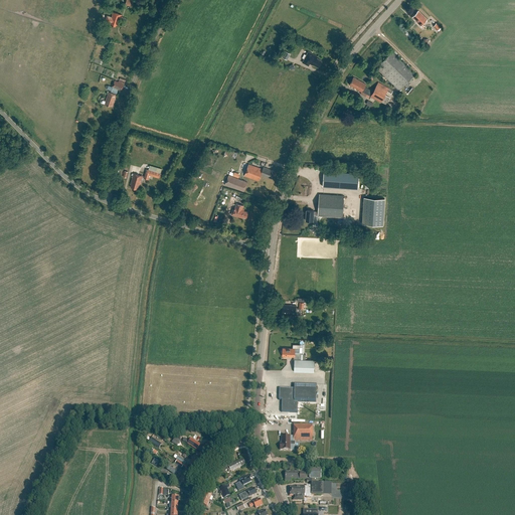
[(427,19),(418,10),(412,16),(415,19),(414,20),(416,22),(419,25),(417,26),(421,29),(424,26),(422,24),(427,19)]
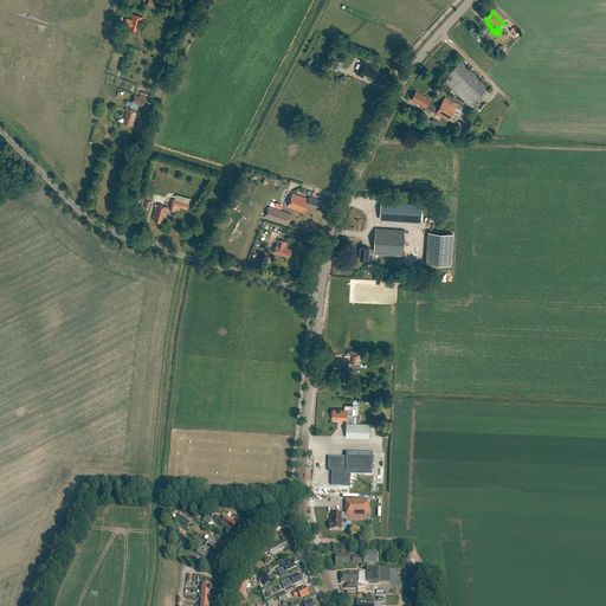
[(140,31),(143,17),(133,14),(131,18),(133,18),(133,20),(127,19),(124,25),(129,26),(129,30),(136,31),(136,30),(140,31)]
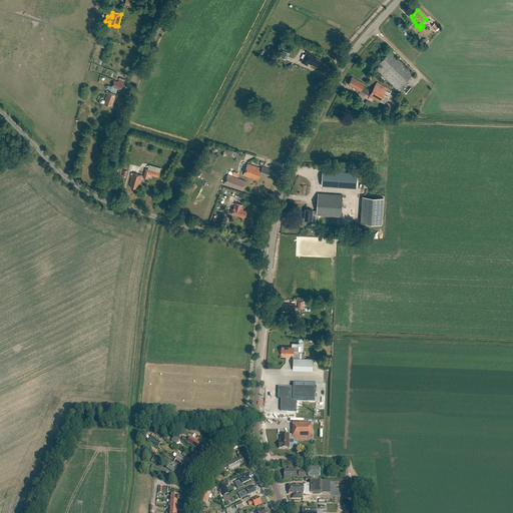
[(287,60),(290,54),(285,51),(282,57),(287,60)]
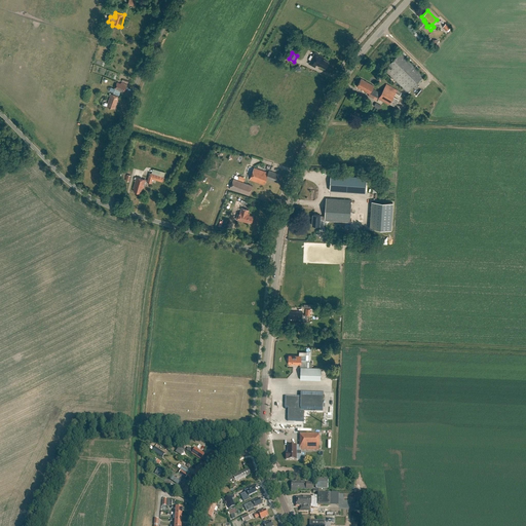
[(314,52),(313,55),(308,64),(315,68),(316,65),(320,66),(321,66),(325,68),(329,62),(324,59),(325,58),(314,52)]
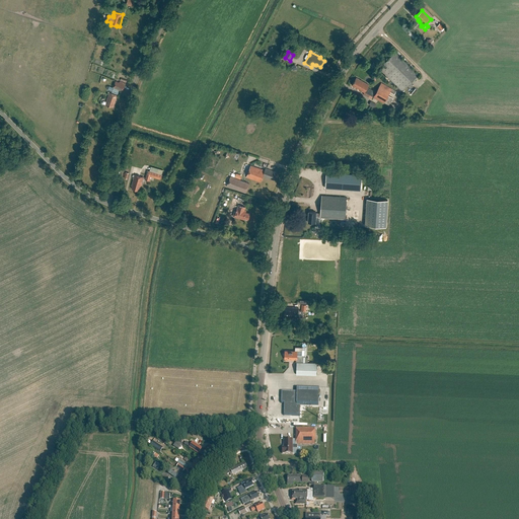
[(395,52),(382,65),(378,69),(401,92),(405,87),(419,75),(395,52)]
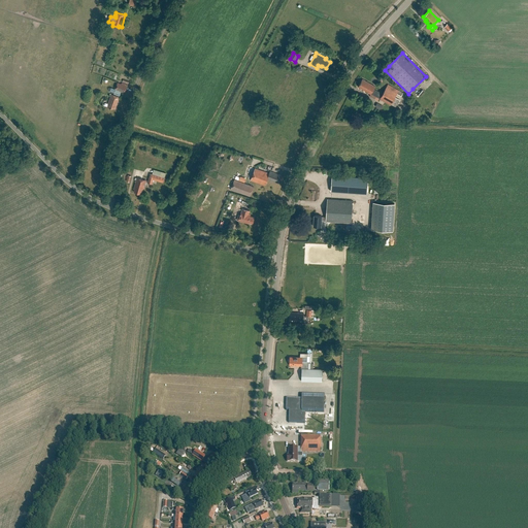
[(374,89),(375,87),(362,79),(358,87),(391,105),(391,104),(396,107),(403,93),(398,91),(388,85),(383,94),(374,89)]
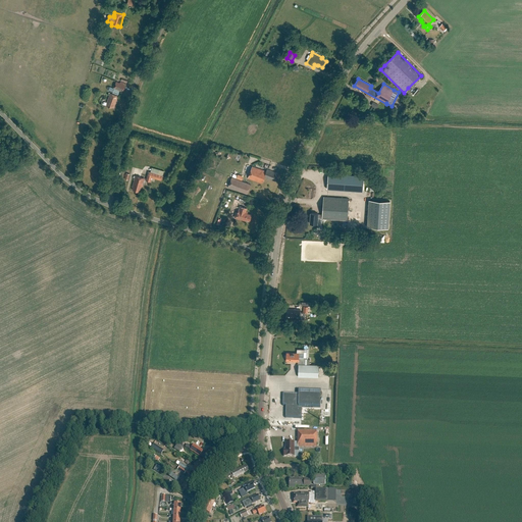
[(116,83),(113,90),(109,88),(108,88),(107,88),(107,89),(107,90),(107,91),(113,94),(112,95),(111,94),(106,106),(112,108),(112,107),(114,108),(118,97),(117,97),(119,92),(123,93),(125,87),(116,83)]
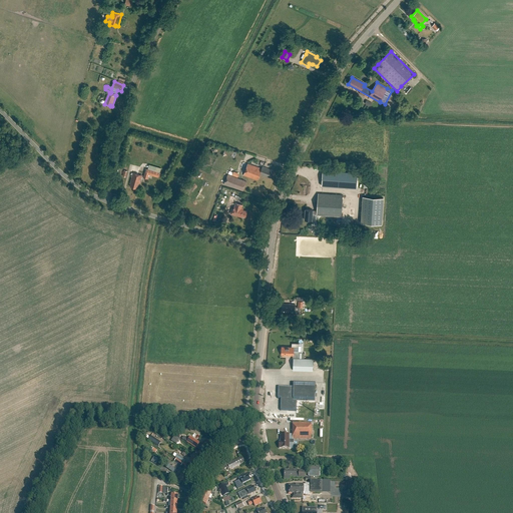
[(248,162),(243,175),(258,180),(260,174),(267,176),(271,177),(273,170),(267,168),(268,167),(263,166),(263,167),(248,162)]
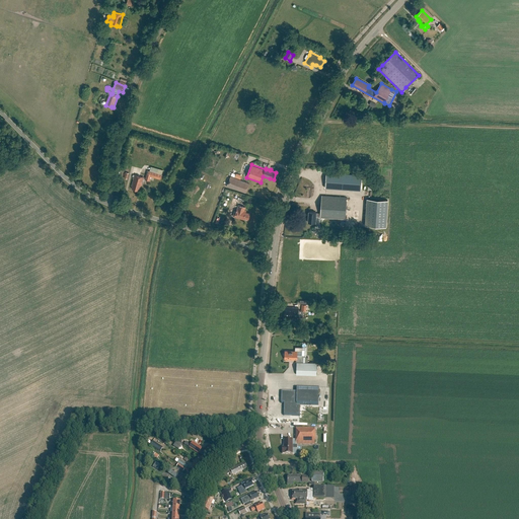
[(148,171),(145,180),(149,182),(151,177),(160,180),(162,175),(148,171)]
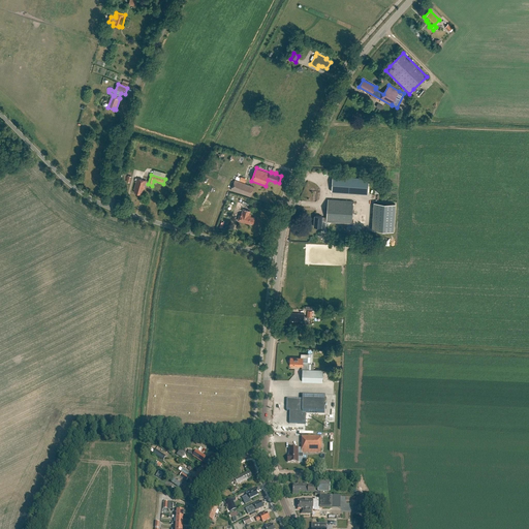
[(333,176),(332,192),(368,194),(369,178),(333,176)]
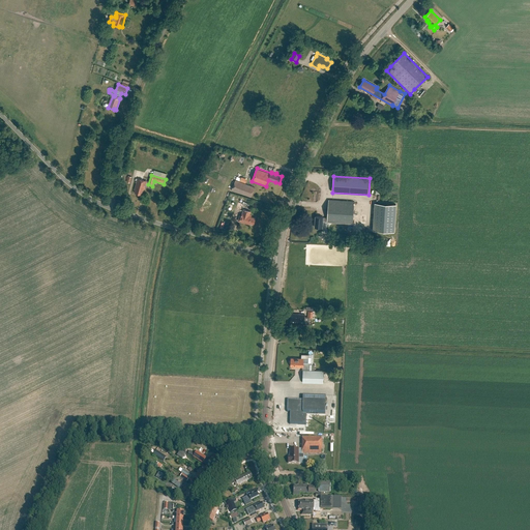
[(136,180),(136,181),(137,182),(136,188),(137,188),(135,194),(141,196),(143,190),(144,188),(145,188),(147,182),(138,179),(138,180),(136,180)]
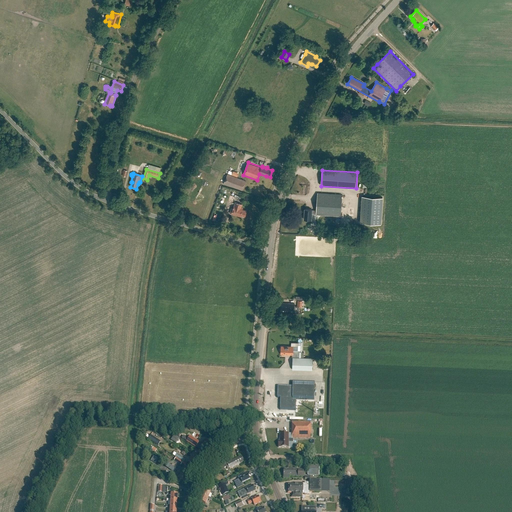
[(243,191),(246,181),(228,174),(224,184),(243,191)]
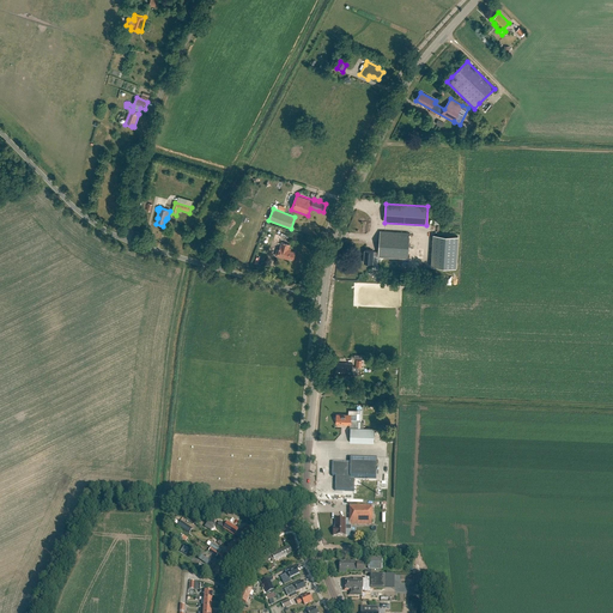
[(365,252),(364,263),(374,265),(374,256),(378,256),(378,258),(408,260),(410,234),(380,232),(378,253),(375,253),(375,252),(365,252)]
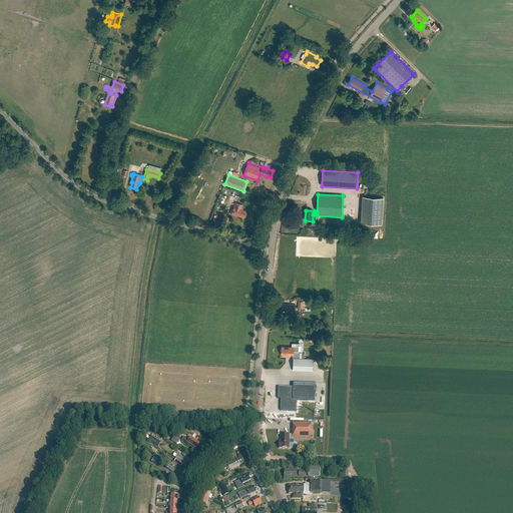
[(230,196),(228,201),(234,203),(236,198),(238,199),(239,196),(235,195),(234,197),(230,196)]
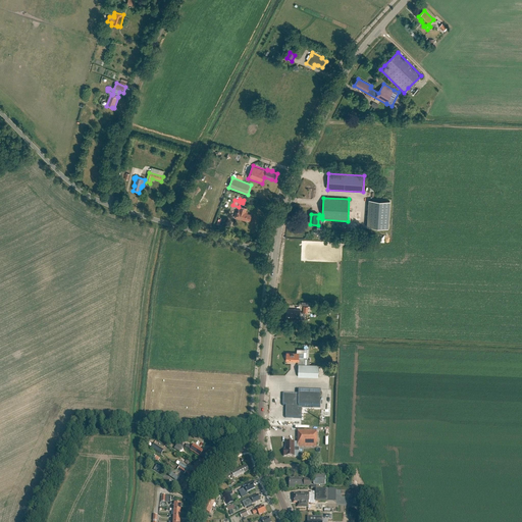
[(388,228),(389,202),(369,200),(367,227),(388,228)]
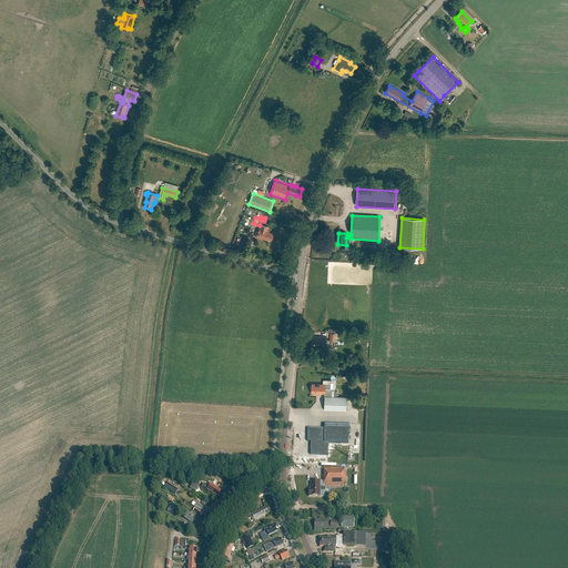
[(256,232),(255,237),(266,241),(267,239),(270,240),(272,241),(272,239),(273,234),(269,233),(270,232),(269,231),(267,230),(269,226),(261,224),(260,229),(259,232),(256,232)]
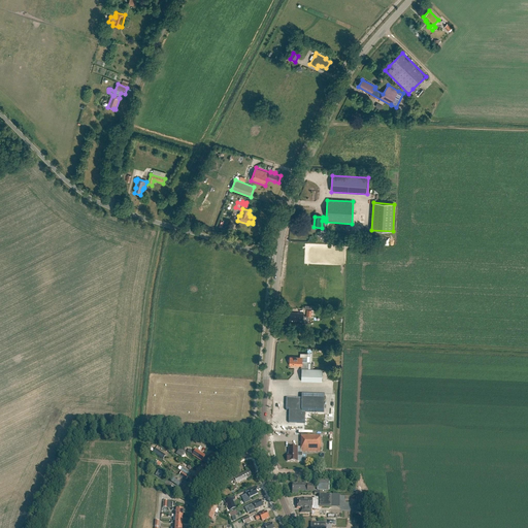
[(324,240),(326,237),(320,232),(318,235),(324,240)]
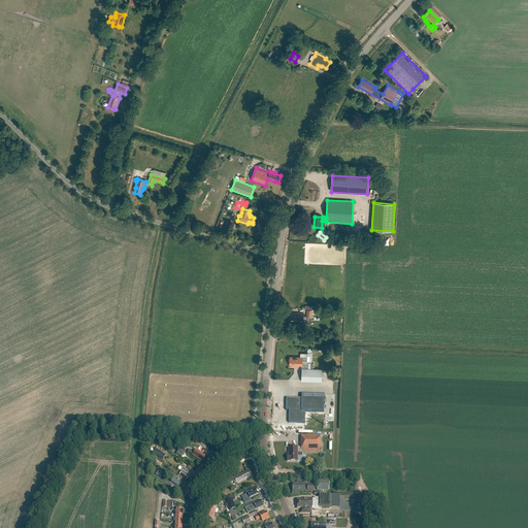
[(290,314),(290,323),(303,324),(303,314),(290,314)]
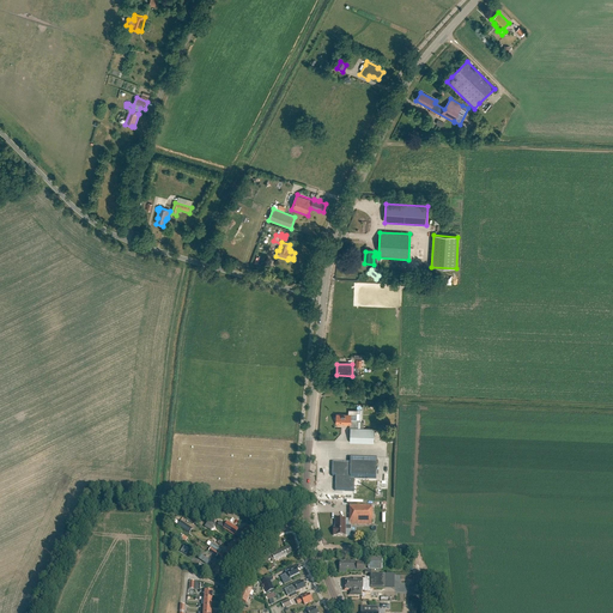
[(375,429),(364,429),(364,422),(360,422),(360,429),(358,429),(358,420),(351,420),(351,414),(357,414),(357,410),(349,410),(349,414),(337,413),(337,417),(335,417),(334,418),(334,419),(335,420),(337,420),(337,424),(350,425),(350,428),(351,428),(350,442),(375,443),(375,429)]
